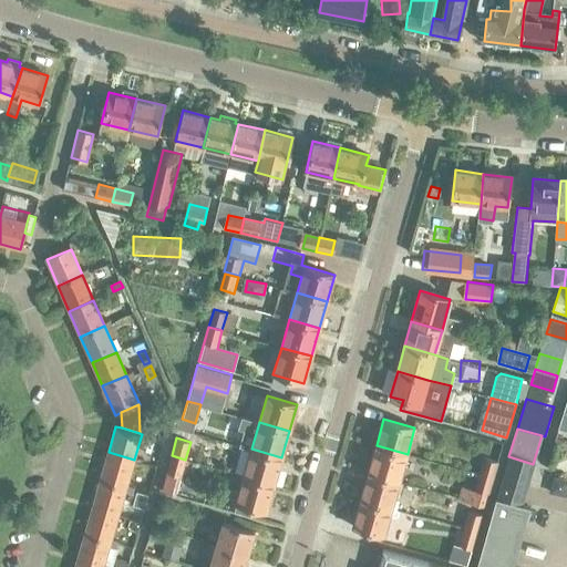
[(399,481),(408,454),(377,445),(369,473),(399,481)]
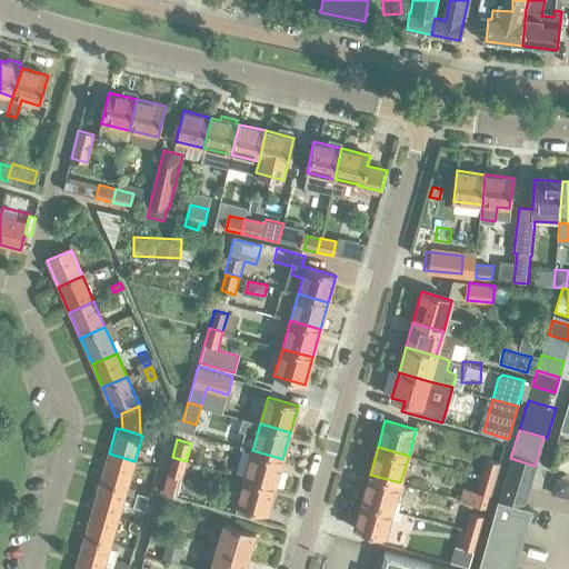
[(275,486),(282,459),(252,450),(245,477),(275,486)]
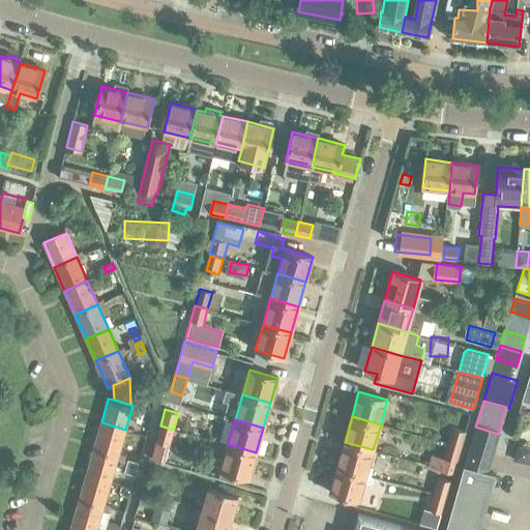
[(119,452),(125,430),(101,422),(94,446),(119,452)]
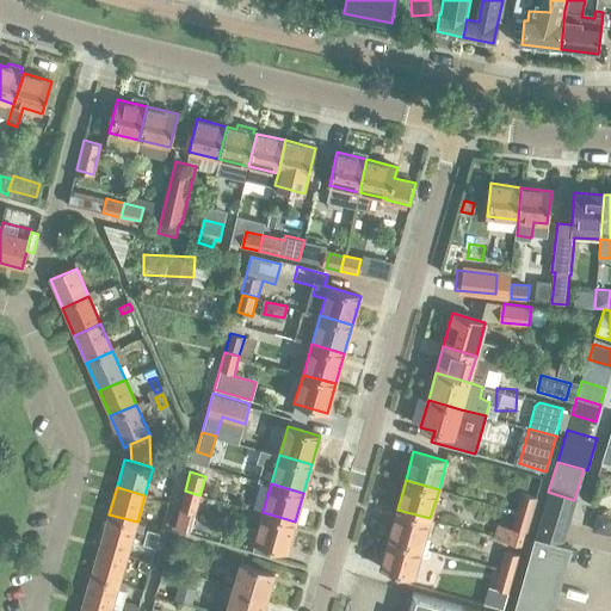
[(199,495),(185,491),(173,531),(189,535),(199,495)]
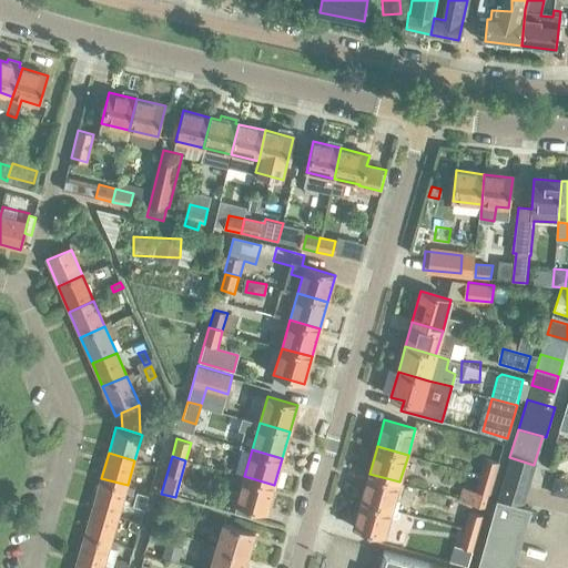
[(534,465),(509,457),(497,499),(521,506),(534,465)]
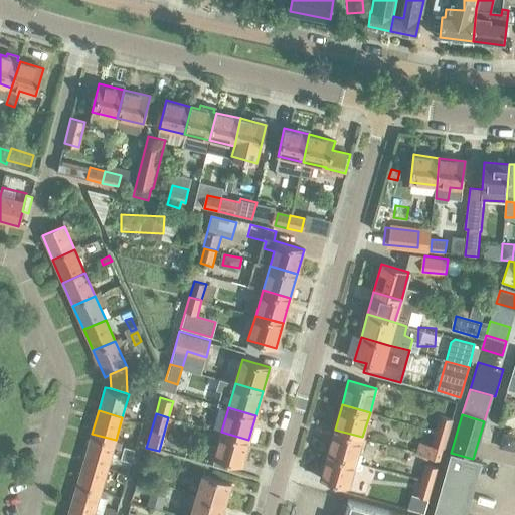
[(452,419),(441,416),(437,431),(448,434),(452,419)]
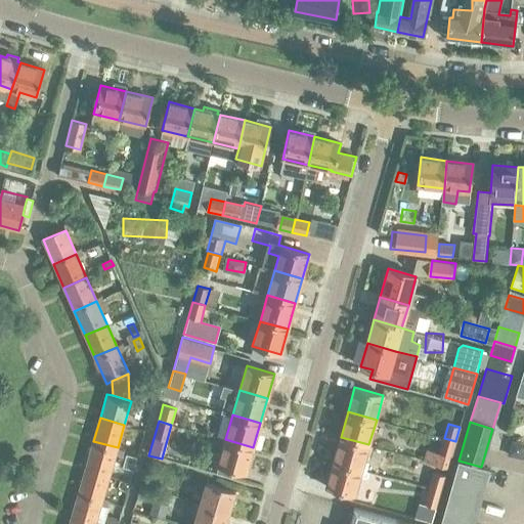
[(361,471),(368,444),(341,437),(334,463),(361,471)]
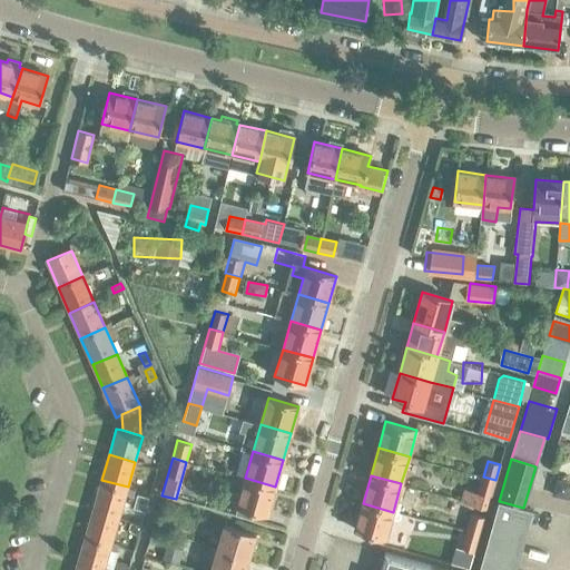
[(267,516),(275,487),(245,478),(236,507),(267,516)]
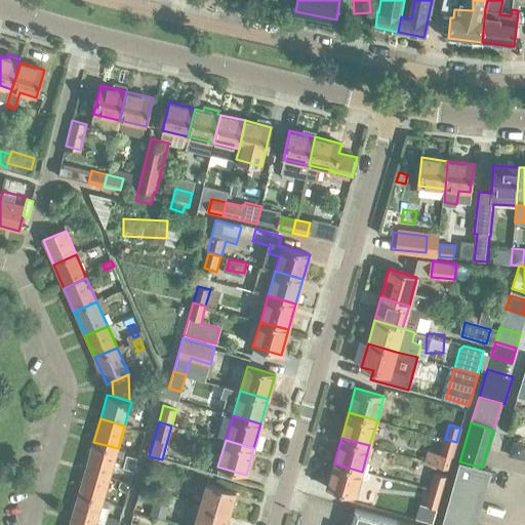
[(455,444),(444,441),(441,455),(451,457),(455,444)]
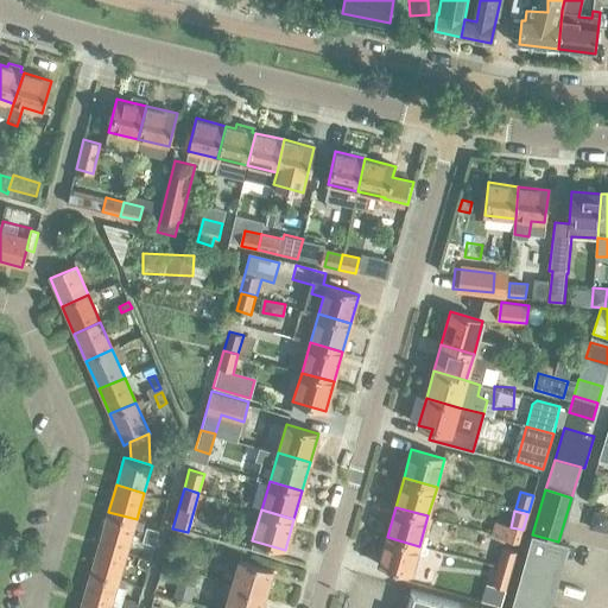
[(127,551),(137,519),(108,512),(100,543),(127,551)]
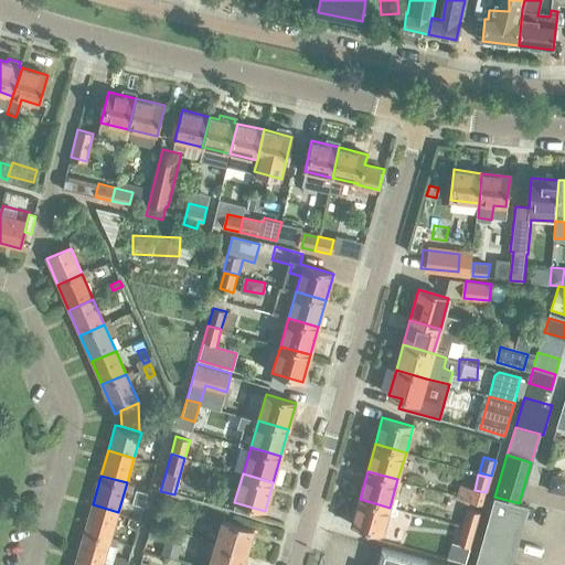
[(554,478),(550,491),(564,496),(564,490),(564,482),(564,480),(554,478)]
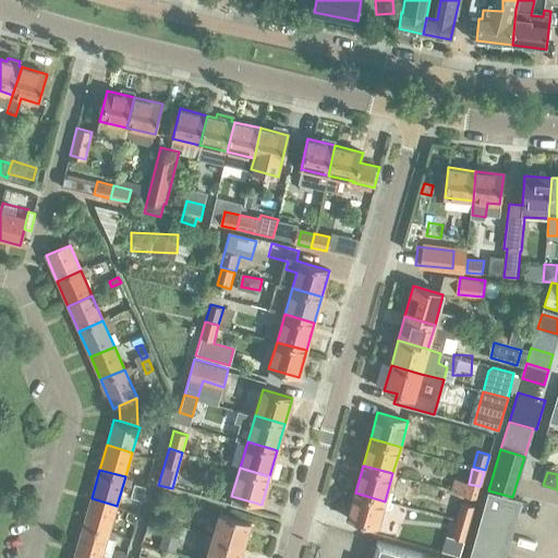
[(142,500),(146,487),(135,483),(131,497),(142,500)]
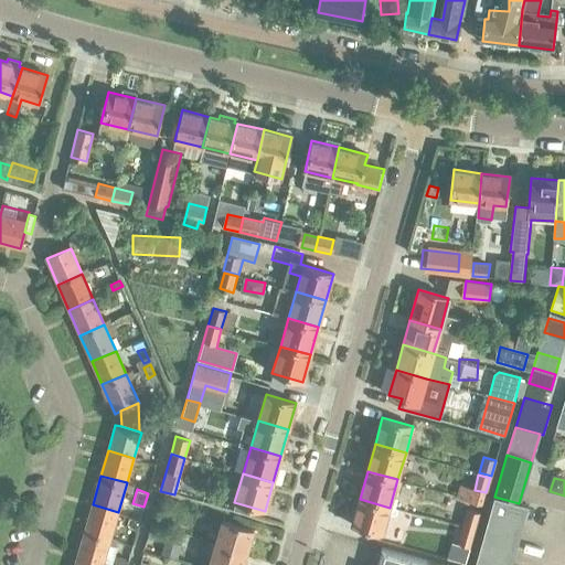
[(461,512),(465,500),(428,490),(425,502),(461,512)]
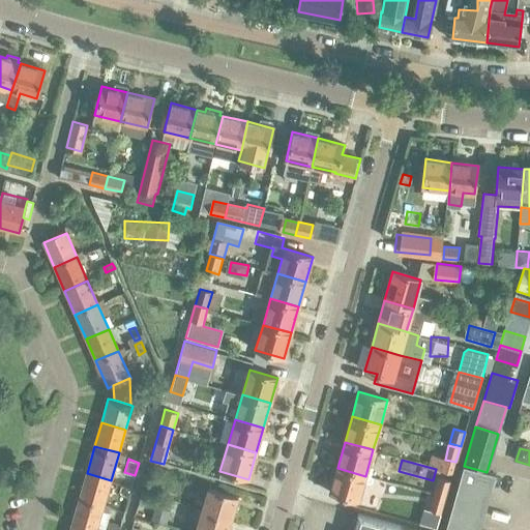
[(489,473),(487,472),(464,466),(445,529),(480,529),(496,475),(489,473)]
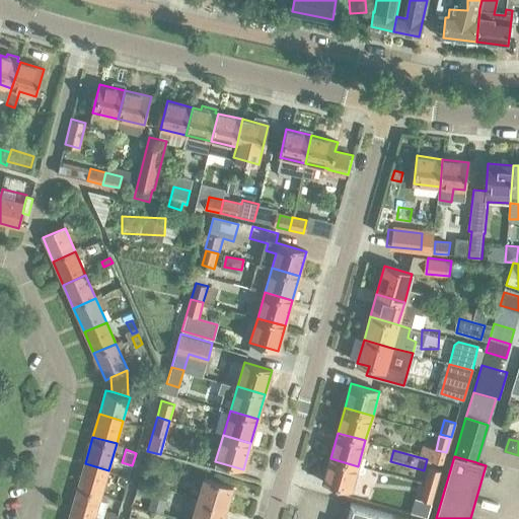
[(351,490),(358,466),(330,458),(323,482),(351,490)]
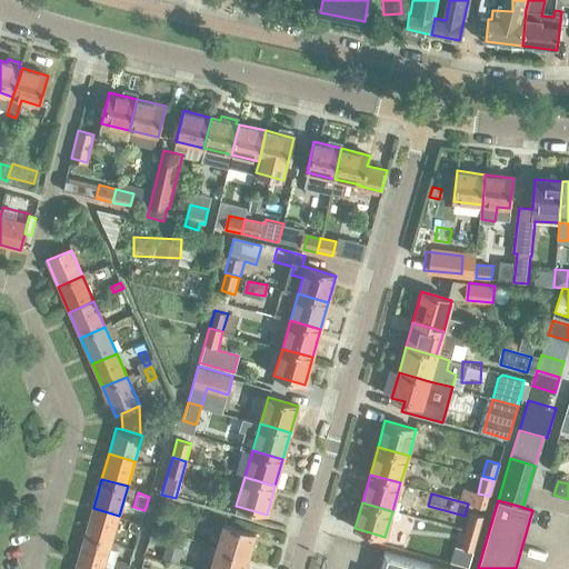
[(111,542),(119,516),(93,508),(86,536),(111,542)]
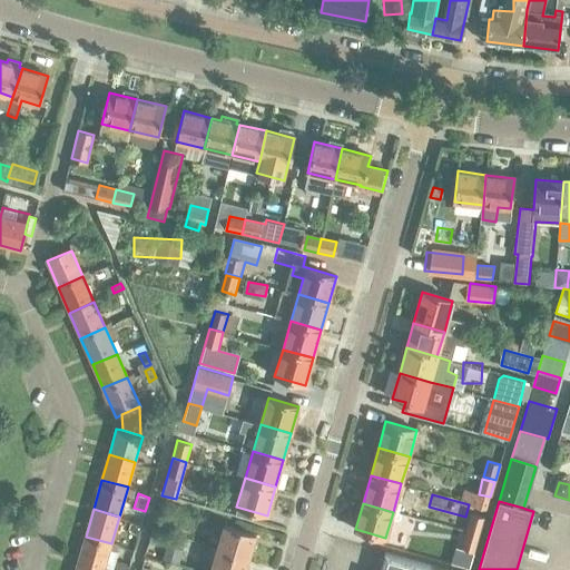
[(473,512),(468,531),(480,534),(484,516),(473,512)]
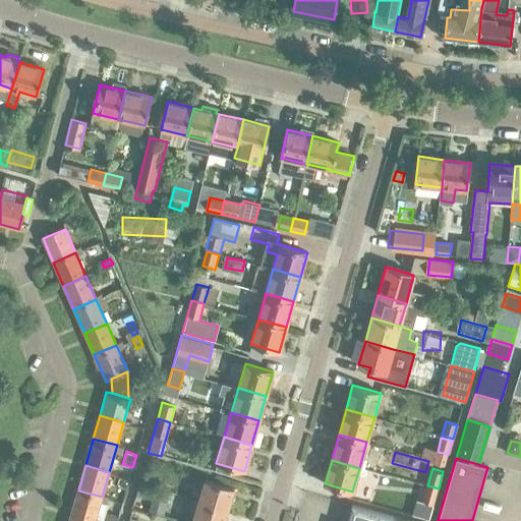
[(138,484),(150,487),(152,477),(141,474),(138,484)]
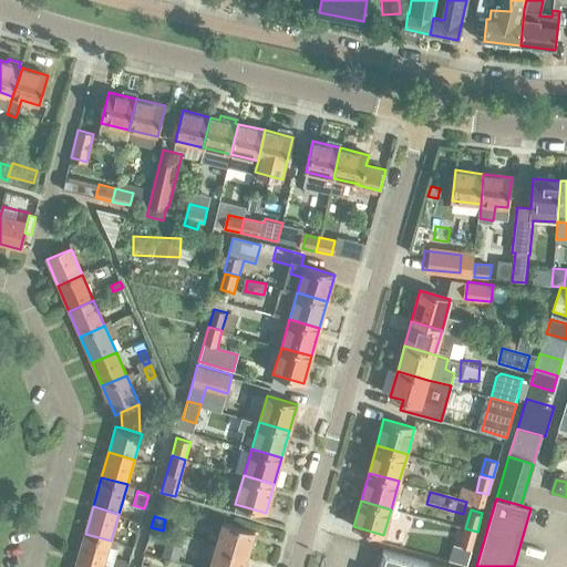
[(130,519),(126,531),(137,533),(141,523),(130,519)]
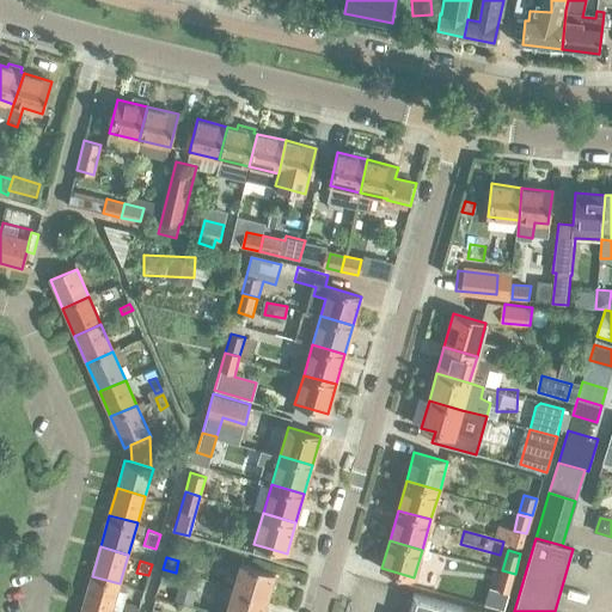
[(234,589),(265,599),(273,573),(242,564),(234,589)]
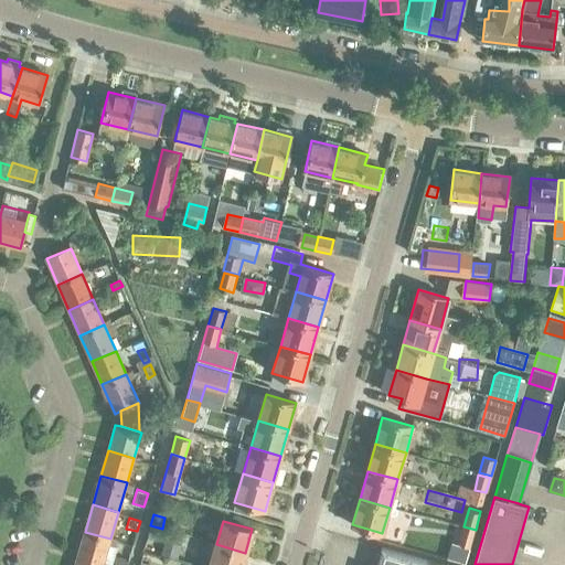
[(159,539),(162,529),(150,525),(148,535),(159,539)]
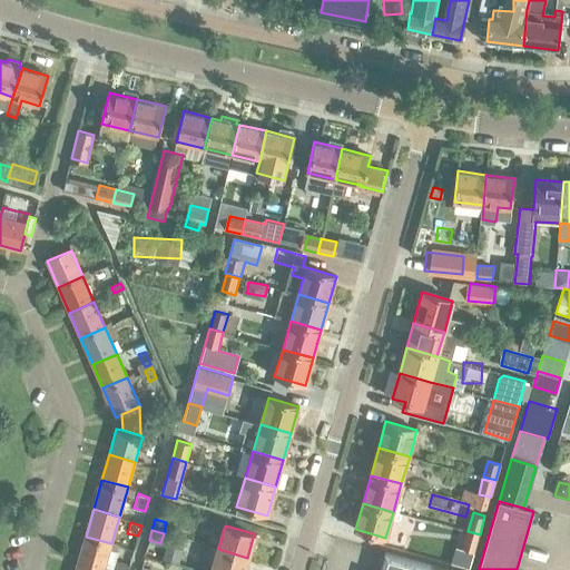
[(469,569),(479,537),(465,532),(459,553),(429,544),(424,559),(464,569),(469,569)]
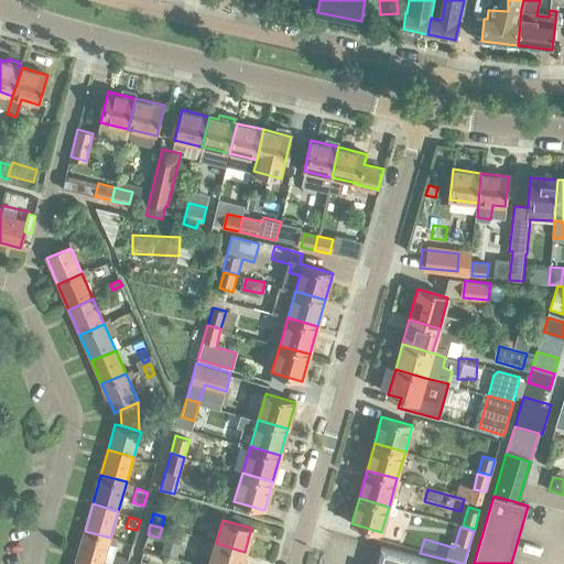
[(100,563),(101,563),(110,538),(85,531),(77,557),(100,563)]
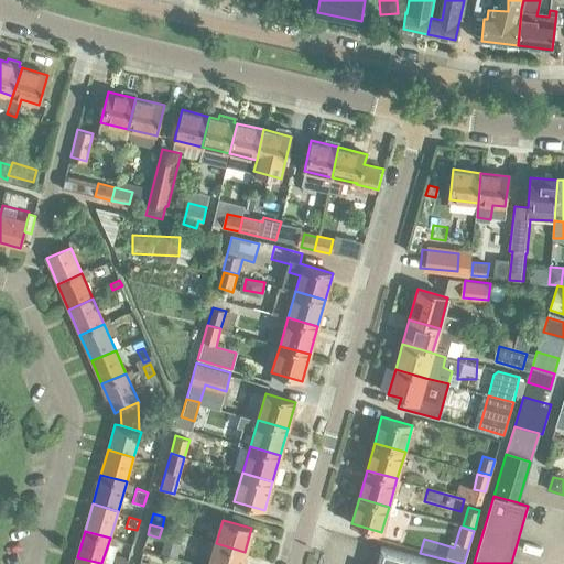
[(177,559),(183,544),(167,539),(162,554),(177,559)]
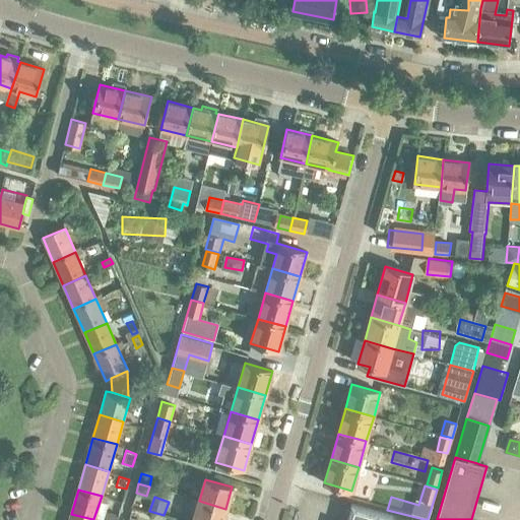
[(221,519),(225,509),(199,501),(193,519),(221,519)]
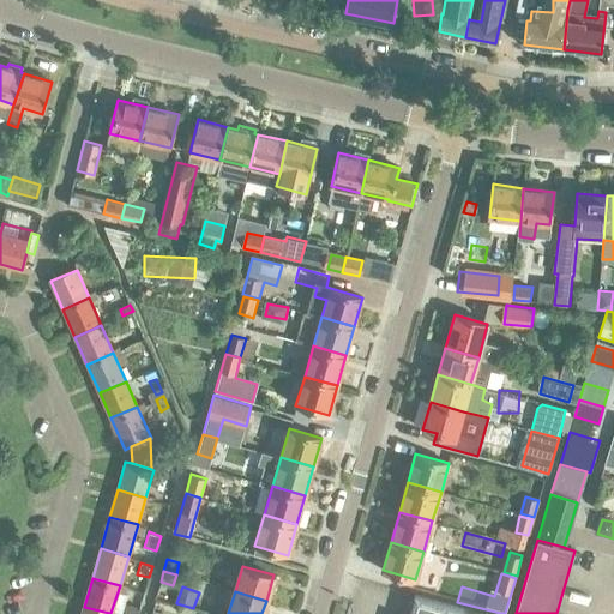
[(479,613),(467,611),(414,596),(408,613),(479,613)]
